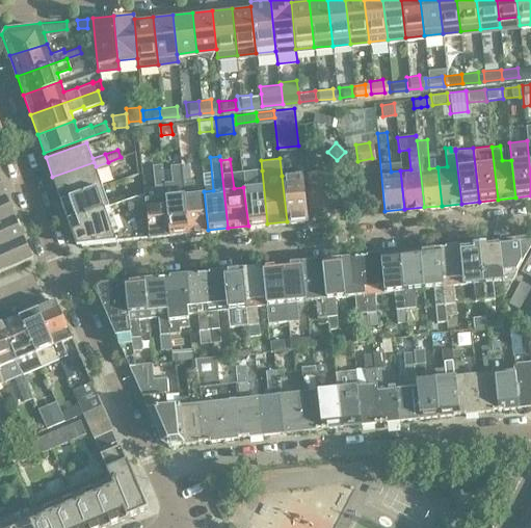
[(142,186),(143,192),(149,236),(168,234),(164,195),(162,161),(152,163),(154,185),(142,186)]
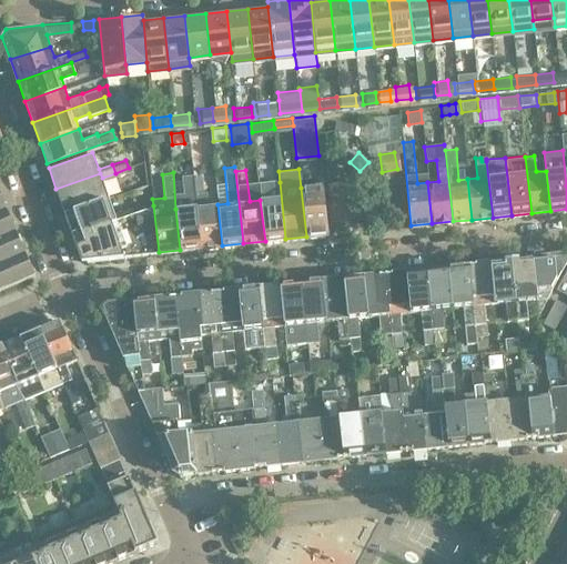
[(100,173),(56,189),(63,211),(108,195),(102,178),(100,173)]
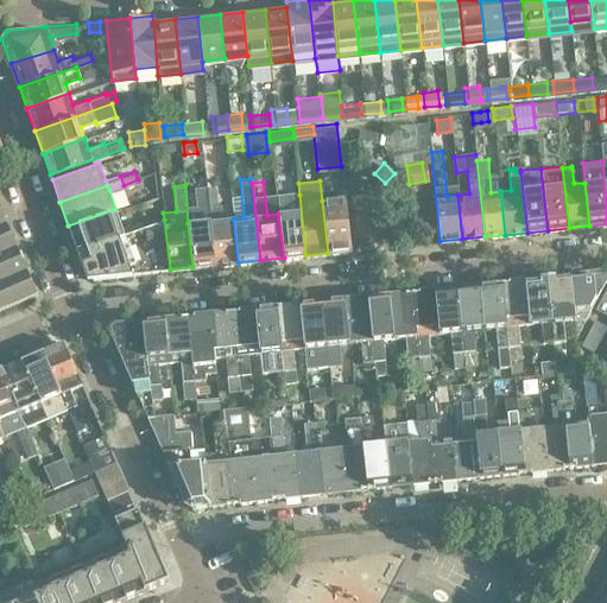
[(216,186),(207,188),(215,265),(238,262),(233,219),(222,220),(220,203),(217,204),(216,186)]
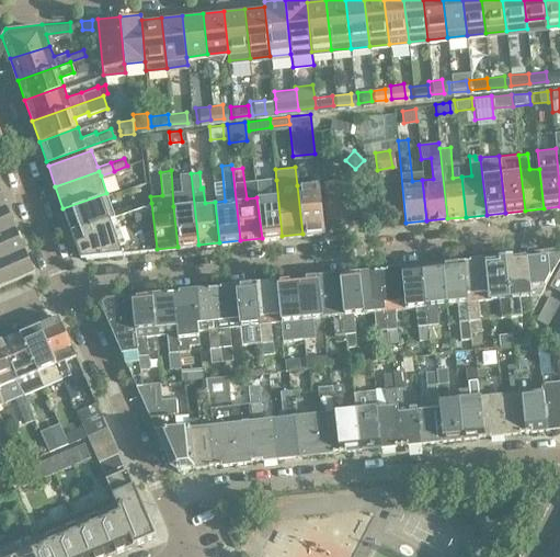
[(183,205),(173,206),(178,247),(198,245),(191,173),(181,174),(183,205)]
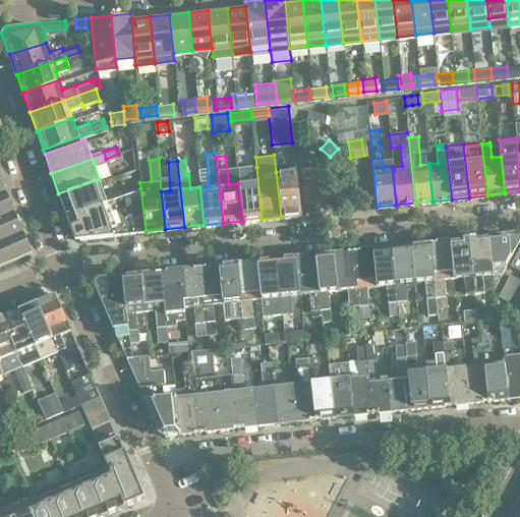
[(327,199),(324,164),(298,166),(301,202),(327,199)]
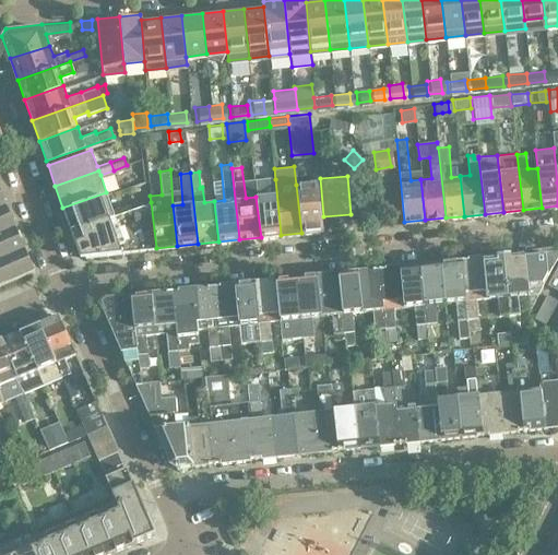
[(265,196),(256,197),(261,237),(281,235),(275,179),(264,180),(265,196)]
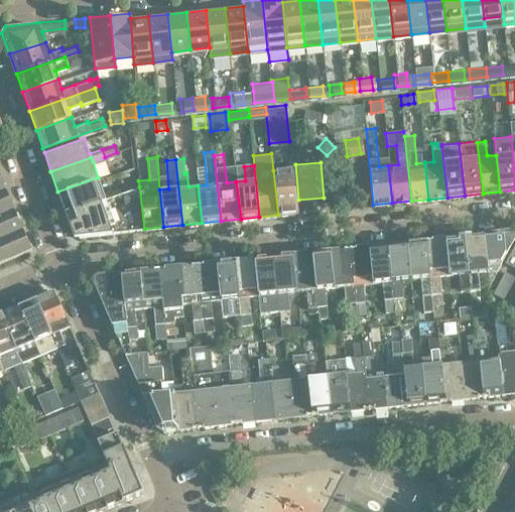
[(292,168),(273,170),(278,215),(297,213),(292,168)]
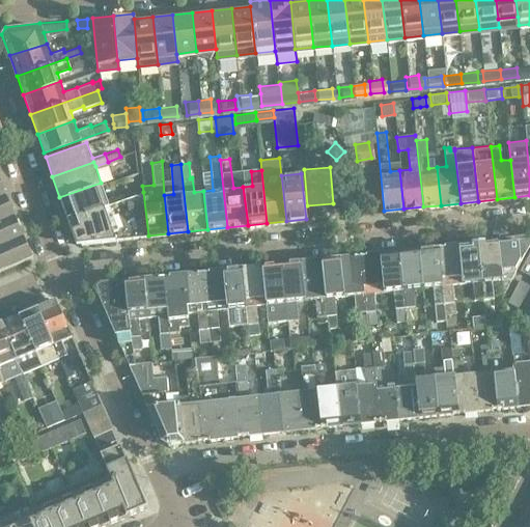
[(101,183),(59,197),(66,218),(124,198),(122,193),(107,198),(101,183)]
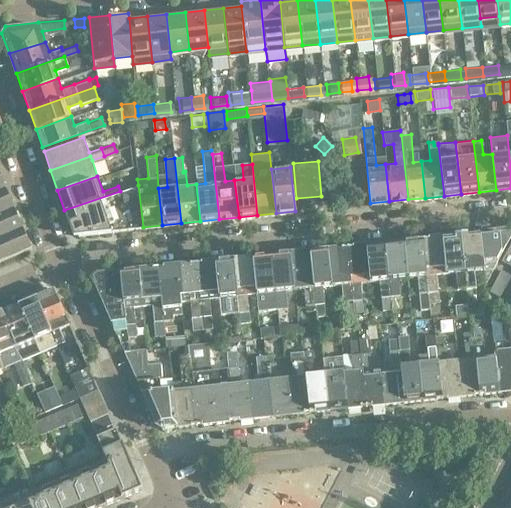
[(120,191),(64,210),(71,230),(78,234),(143,227),(138,185),(120,191)]
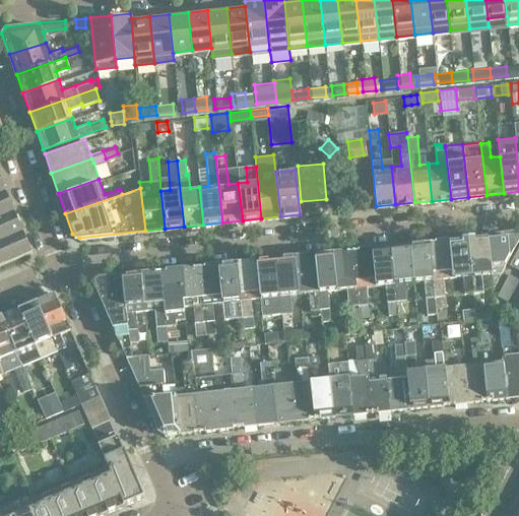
[(5,191),(0,193),(0,218),(14,212),(5,191)]
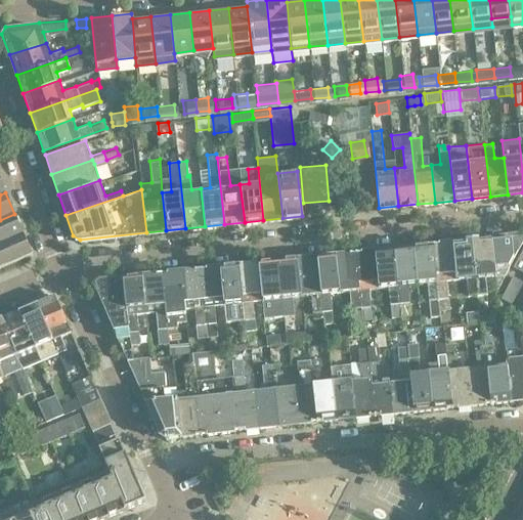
[(14,214),(0,220),(0,242),(23,231),(14,214)]
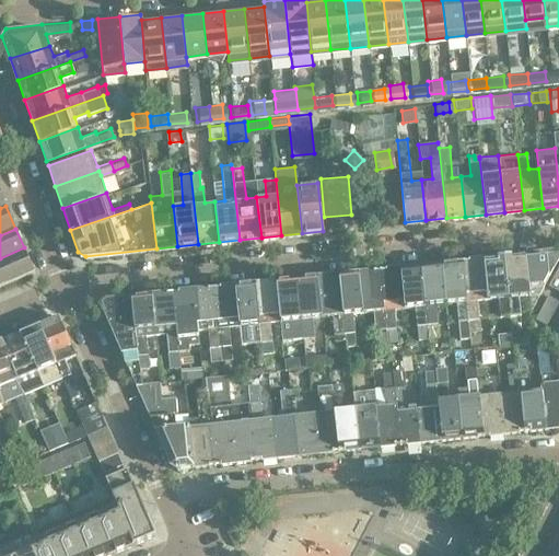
[(24,247),(0,258),(0,284),(33,270),(24,247)]
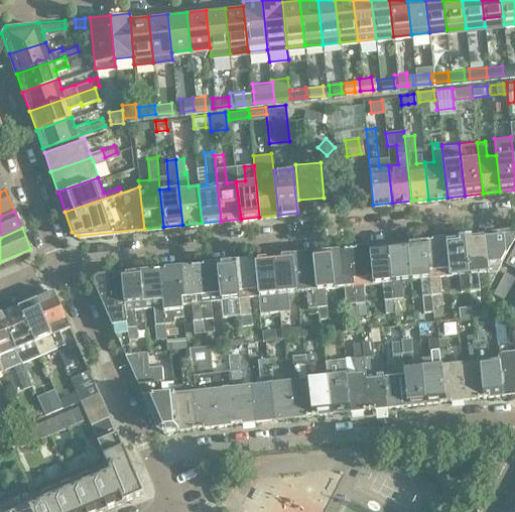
[(514,232),(514,230),(483,233),(486,263),(500,262),(514,232)]
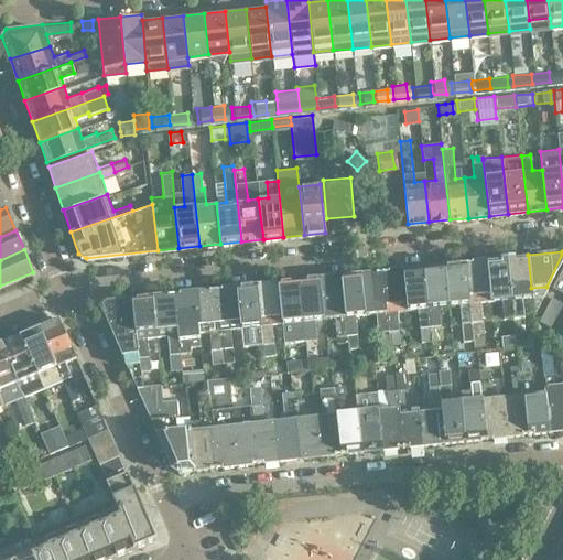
[(528,255),(507,257),(511,298),(513,315),(523,314),(521,297),(532,294),(531,288),(528,255)]
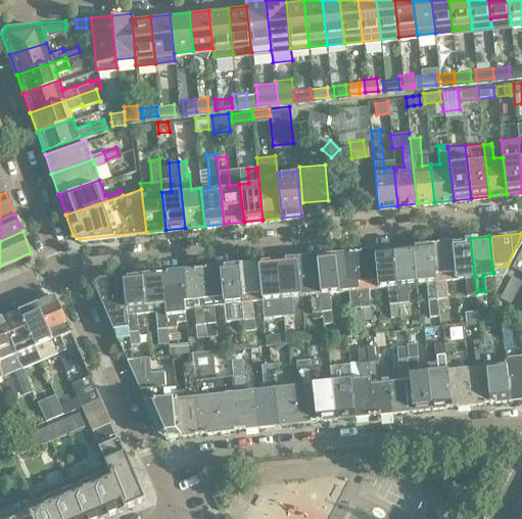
[(470,238),(449,241),(454,278),(464,277),(466,293),(476,292),(474,276),(470,238)]
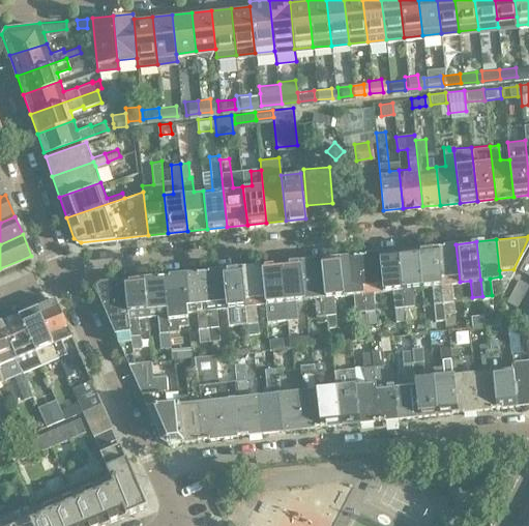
[(456,244),(437,246),(442,300),(444,313),(453,312),(452,299),(451,283),(460,282),(456,244)]
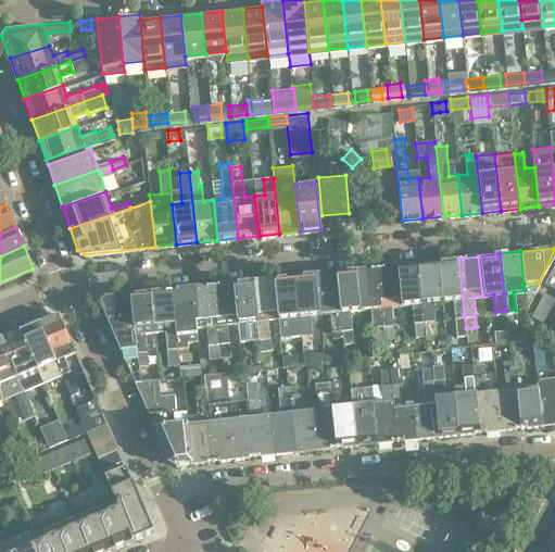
[(458,259),(438,261),(442,300),(453,299),(456,334),(466,333),(464,315),(458,259)]
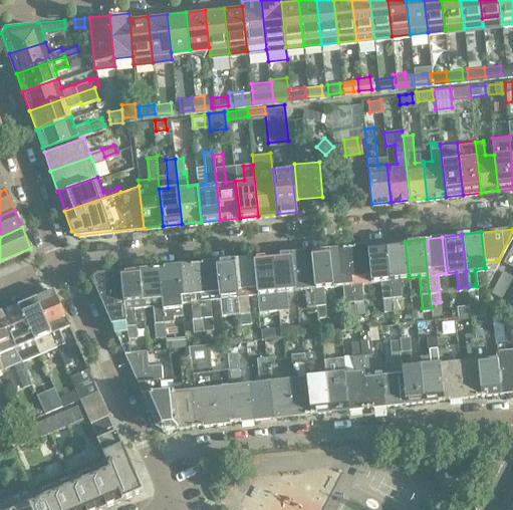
[(405,241),(386,243),(392,295),(393,308),(402,307),(399,278),(409,277),(405,241)]
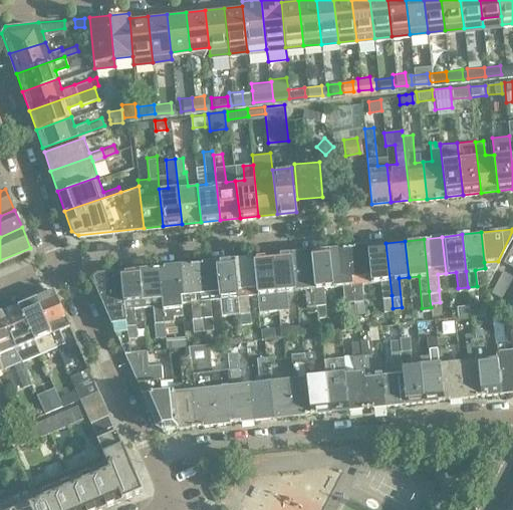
[(386,243),(366,245),(370,281),(372,281),(373,283),(380,282),(383,309),(393,308),(392,295),(386,243)]
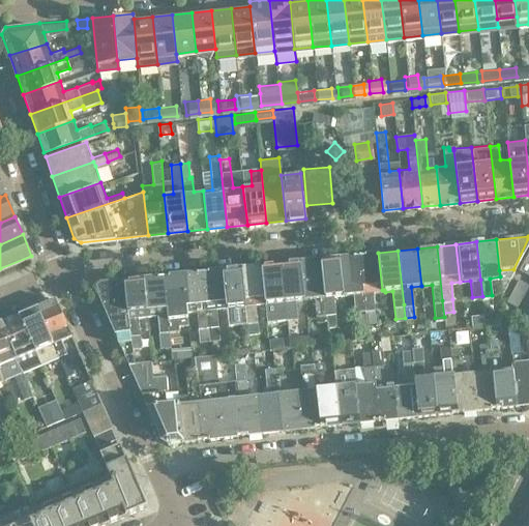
[(378,253),(358,255),(364,309),(365,323),(375,322),(373,291),(382,290),(378,253)]
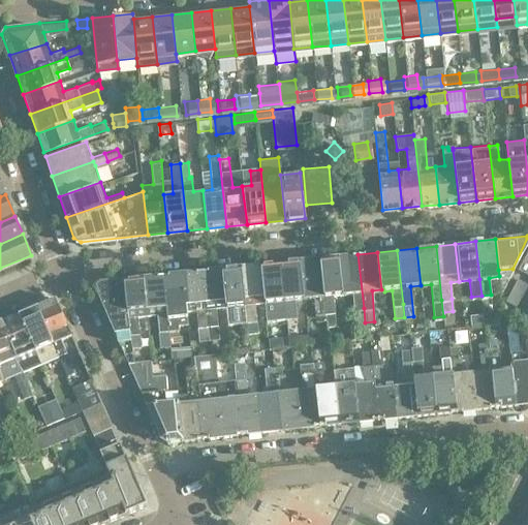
[(358,254),(338,256),(342,294),(352,292),(353,309),(354,309),(355,323),(365,322),(364,308),(358,254)]
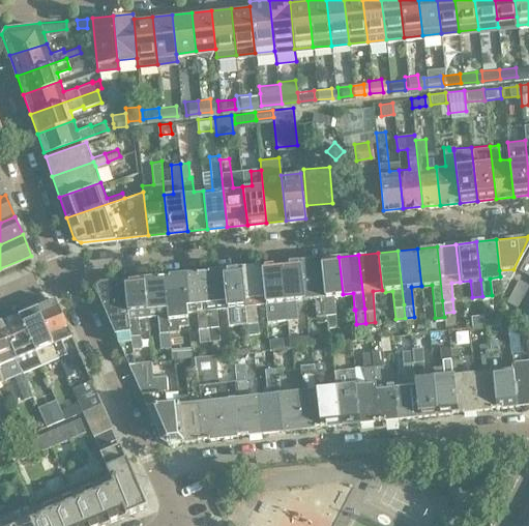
[(339,257),(319,259),(325,313),(326,325),(335,324),(335,312),(333,295),(343,294),(339,257)]
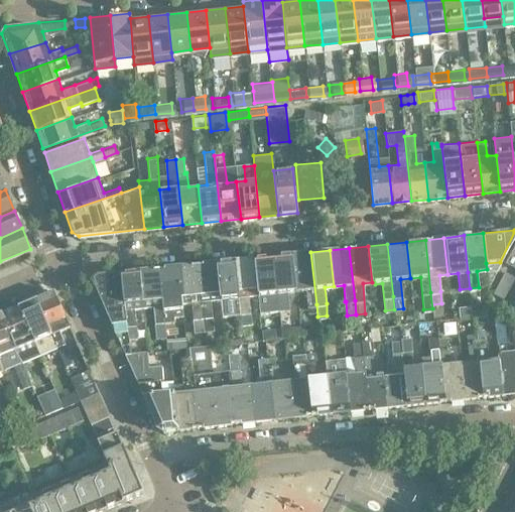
[(514,252),(511,250),(506,261),(514,265),(514,252)]
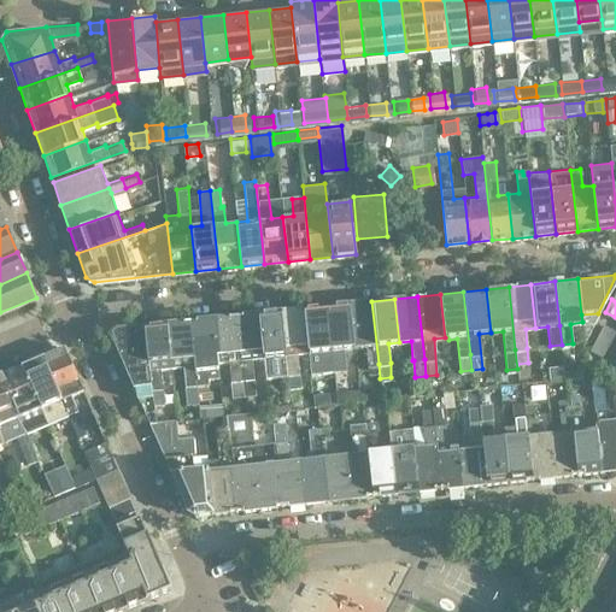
[(371,301),(348,304),(355,347),(365,346),(369,380),(380,378),(379,364),(371,301)]
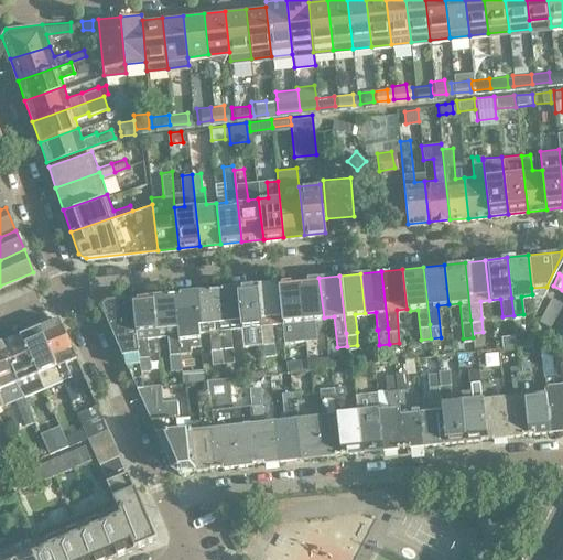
[(318,278),(299,280),(305,337),(315,336),(313,319),(324,318),(318,278)]
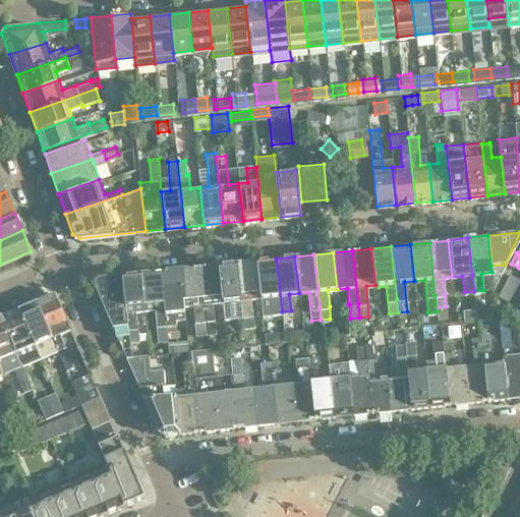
[(276,259),(256,261),(261,297),(264,313),(282,311),(276,259)]
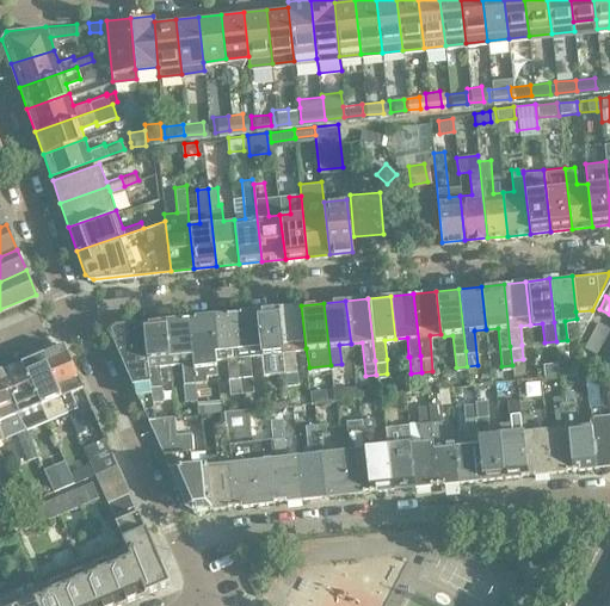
[(301,305),(278,308),(285,370),(287,383),(296,381),(295,369),(296,369),(294,350),(306,348),(301,305)]
